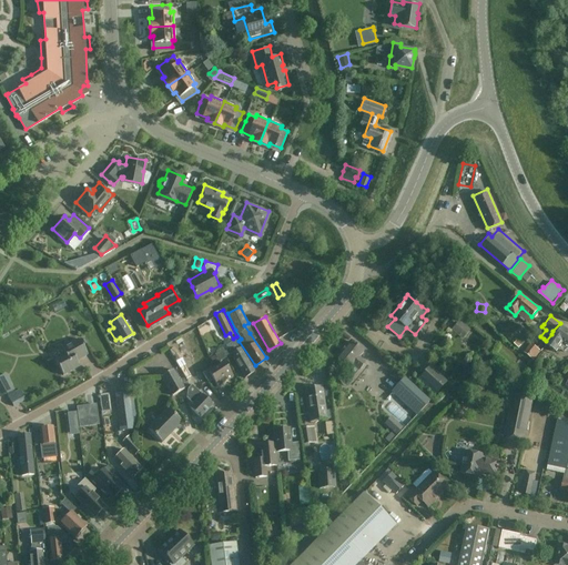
[(206,320),(196,325),(201,335),(212,329),(206,320)]
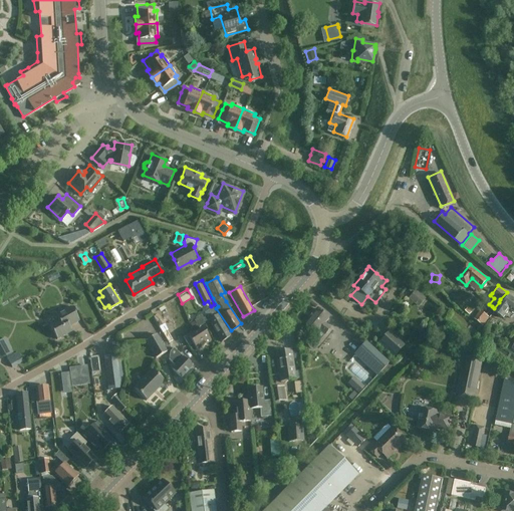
[(415,295),(421,300),(426,294),(420,289),(415,295)]
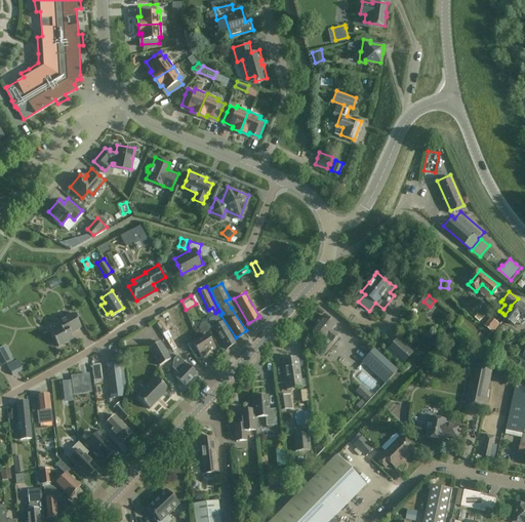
[(514,303),(508,312),(505,317),(514,323),(517,318),(520,313),(524,316),(524,303),(520,299),(517,305),(514,303)]
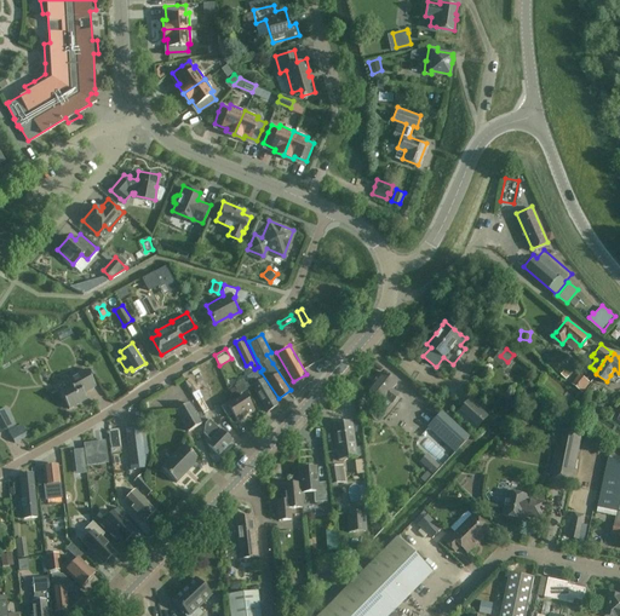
[(59,390),(63,396),(69,407),(86,397),(84,391),(96,384),(86,367),(68,378),(72,384),(59,390)]
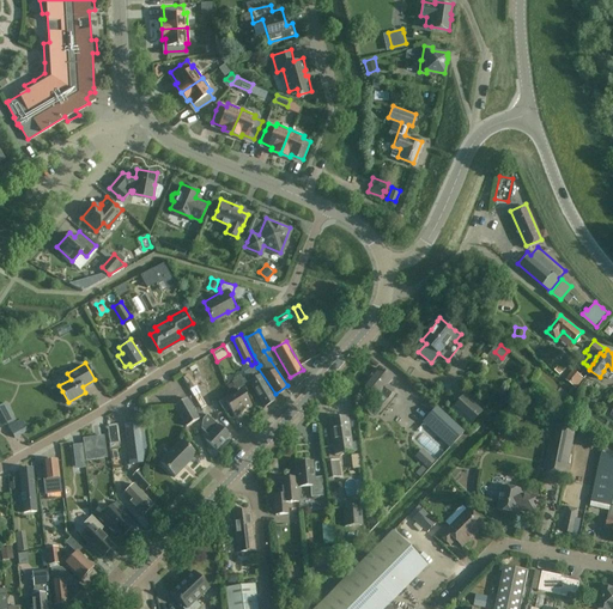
[(363,383),(377,395),(374,399),(381,405),(394,388),(387,382),(392,376),(377,365),(363,383)]
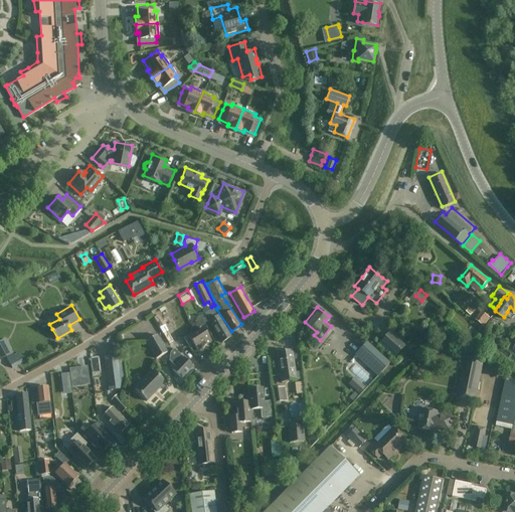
[(475,317),(482,323),(489,315),(481,309),(475,317)]
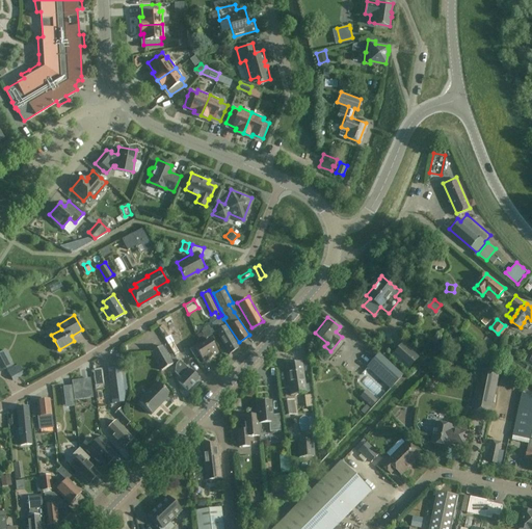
[(215,331),(223,343),(230,351),(239,345),(224,323),(215,331)]
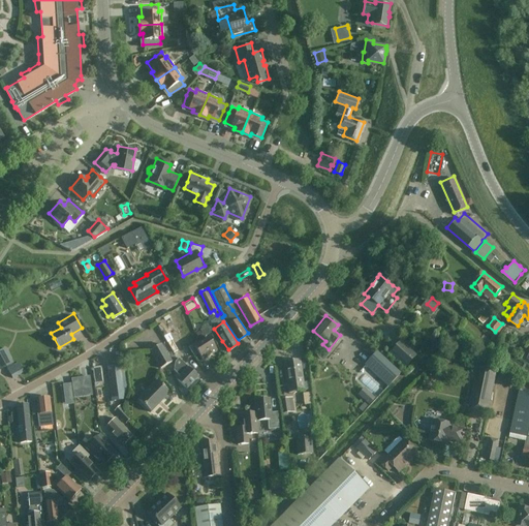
[(207,323),(199,328),(204,335),(211,331),(210,330),(208,326),(207,323)]
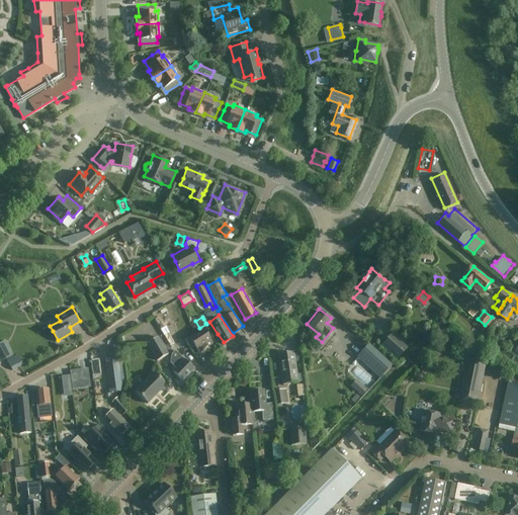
[(212,342),(206,333),(203,328),(193,334),(192,332),(184,337),(186,340),(190,346),(194,344),(198,350),(212,342)]
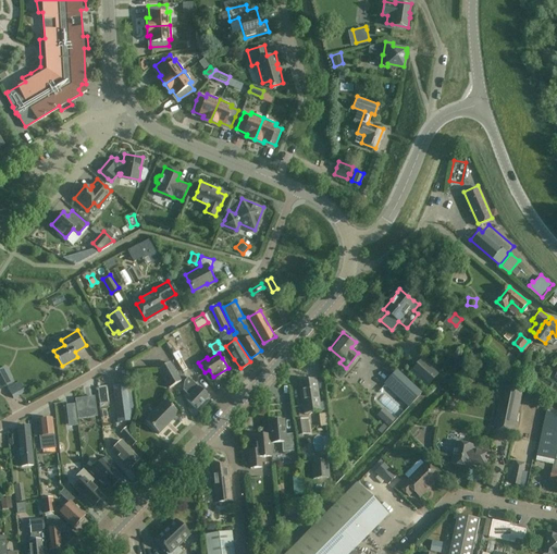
[(158,366),(169,385),(181,379),(170,359),(158,366)]
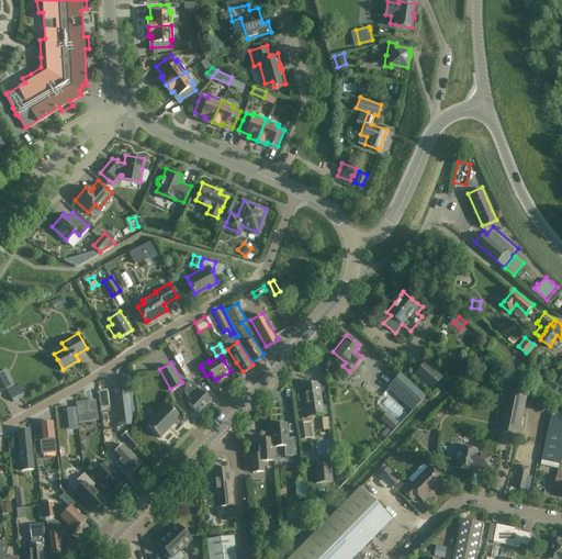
[(416,372),(431,387),(441,377),(426,362),(416,372)]
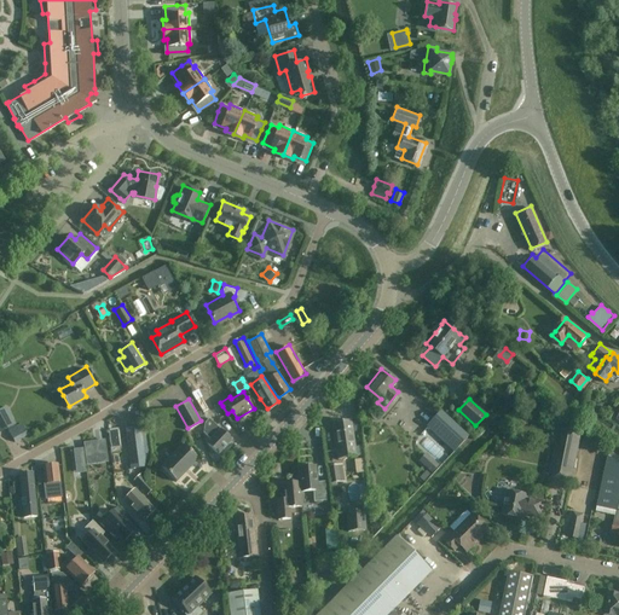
[(0,429),(6,425),(9,429),(15,440),(22,435),(16,424),(16,423),(5,405),(0,407),(0,429)]
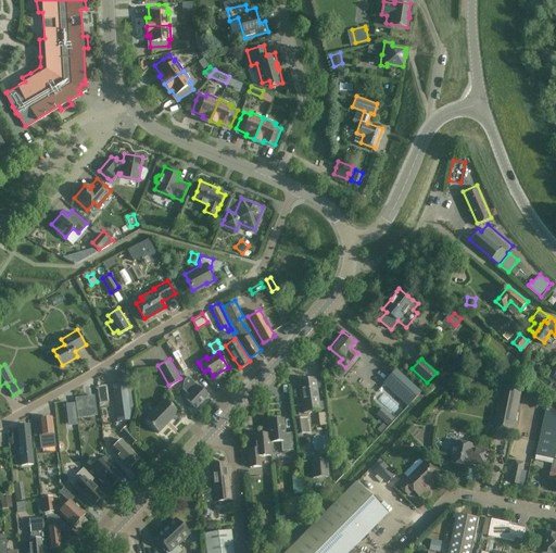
[(408,402),(420,389),(395,367),(383,380),(408,402)]
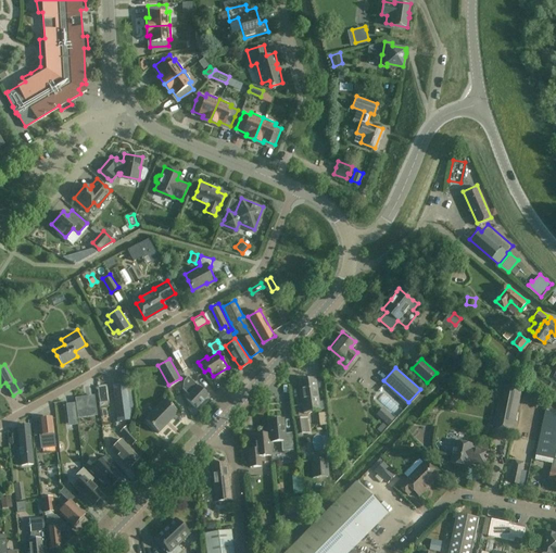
[(186,397),(188,399),(196,406),(207,393),(187,374),(185,377),(184,377),(182,388),(185,387),(190,392),(186,397)]
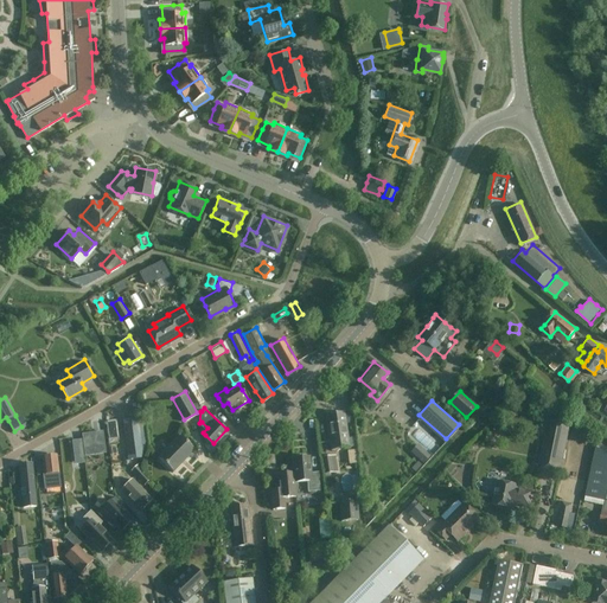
[(326,412),(327,424),(331,447),(349,444),(344,410),(326,412)]
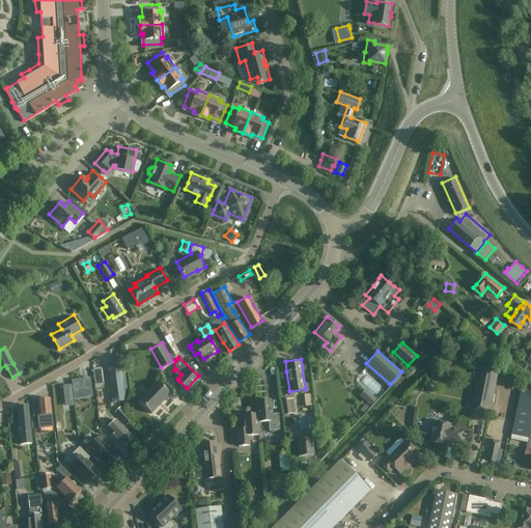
[(129,393),(124,361),(107,364),(113,404),(126,403),(129,393)]
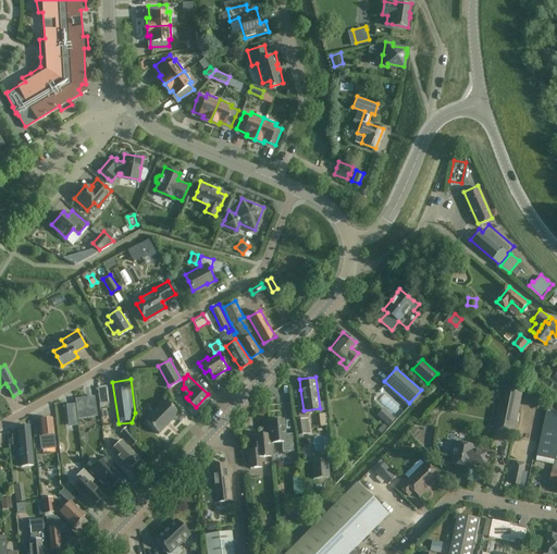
[(522,389),(502,384),(493,428),(512,432),(522,389)]
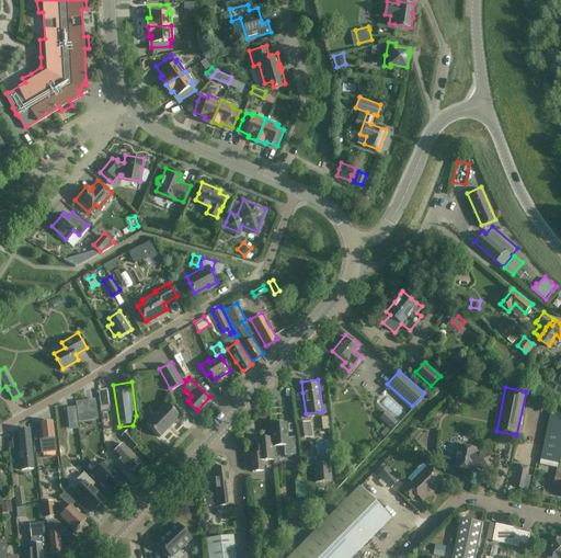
[(78,412),(96,409),(94,397),(76,400),(78,412)]
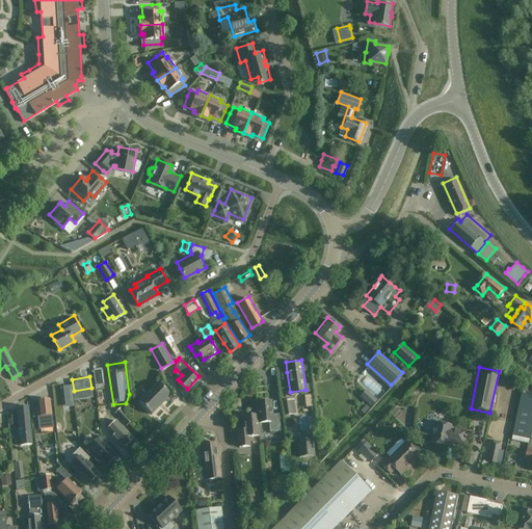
[(138,400),(152,413),(170,393),(158,380),(138,400)]
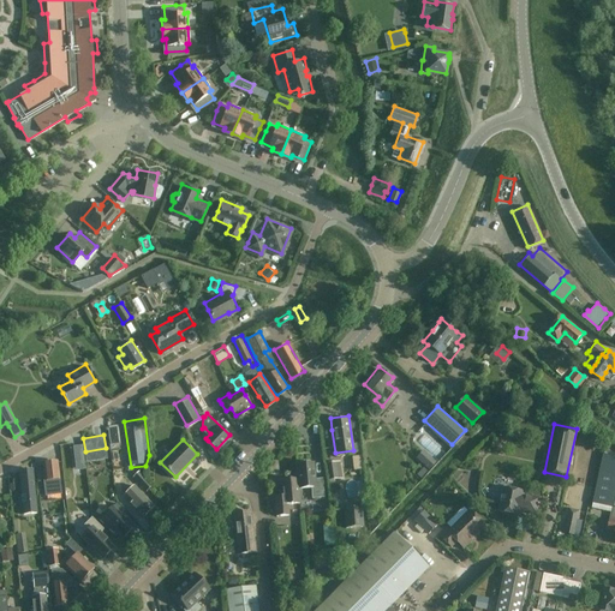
[(427,465),(431,461),(419,450),(416,454),(427,465)]
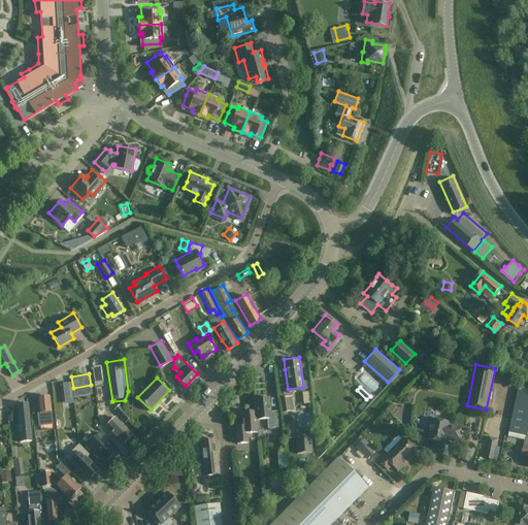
[(527,393),(518,387),(508,430),(525,434),(523,446),(522,446),(521,446),(520,447),(520,448),(520,449),(520,450),(521,451),(522,452),(527,453),(527,393)]
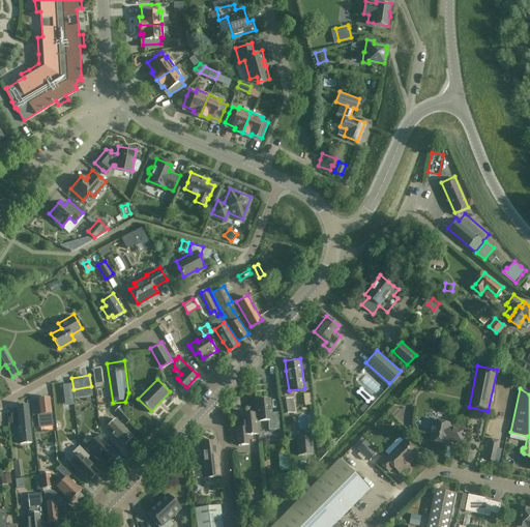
[(49,397),(37,398),(39,413),(51,412),(49,397)]
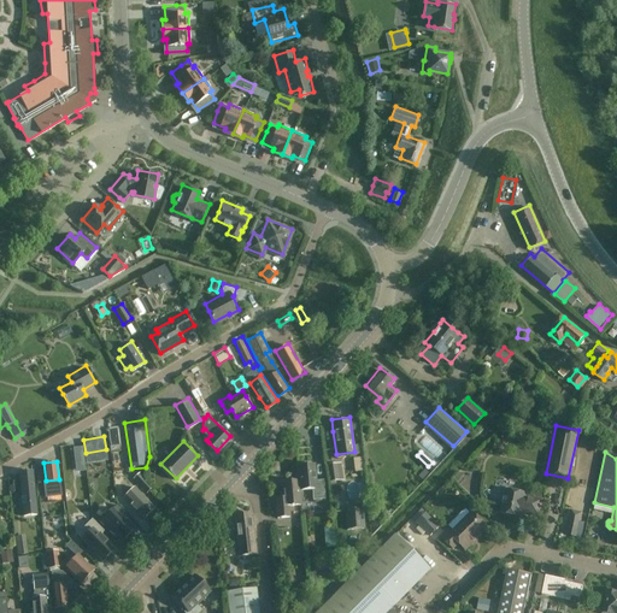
[(327,463),(329,479),(344,478),(341,461),(327,463)]
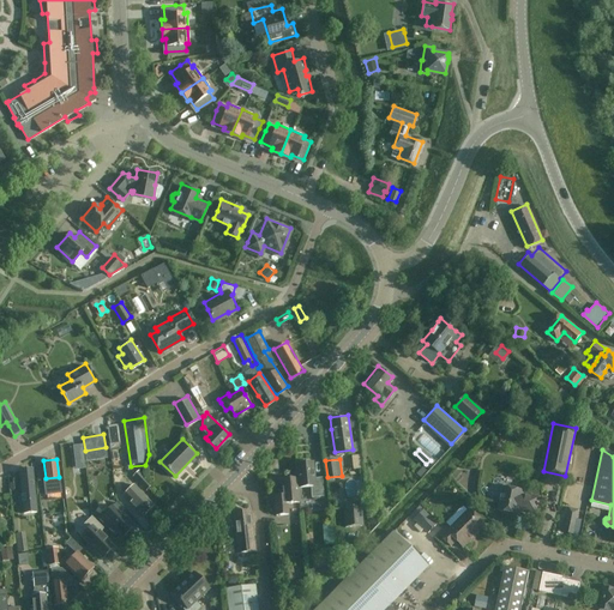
[(296,461),(298,476),(299,485),(311,484),(312,495),(324,494),(321,475),(314,476),(313,460),(296,461)]
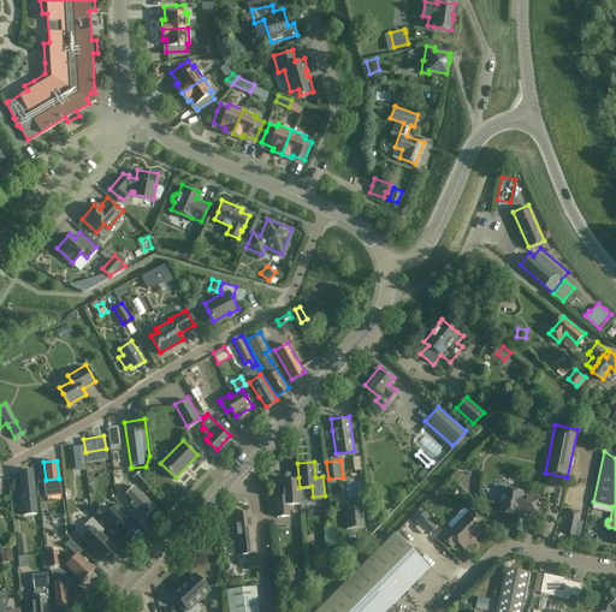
[(33,468),(21,469),(19,470),(24,512),(37,511),(33,468)]
